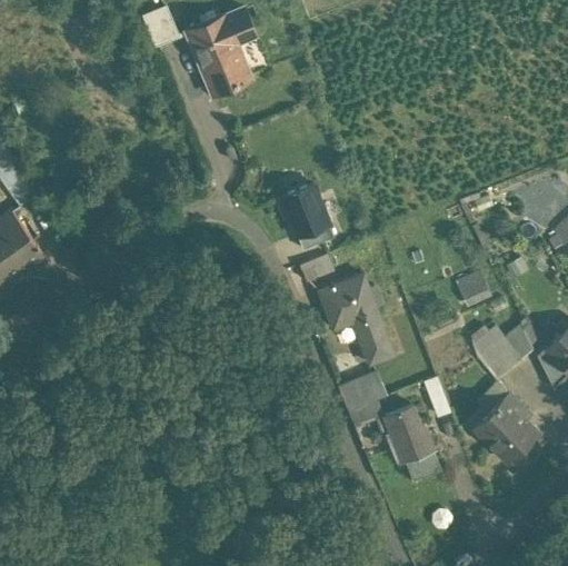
[(243,7),(186,31),(211,92),(233,83),(235,85),(240,82),(239,80),(250,76),(235,39),(253,31),(243,7)]
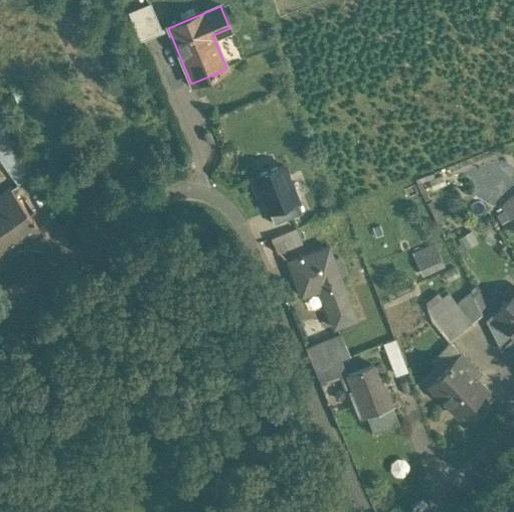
[(150,7),(131,15),(142,41),(161,33),(150,7)]
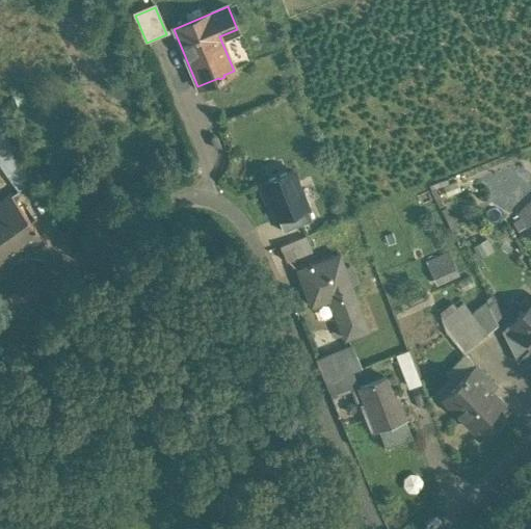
[(20,158),(5,168),(22,191),(33,182),(20,158)]
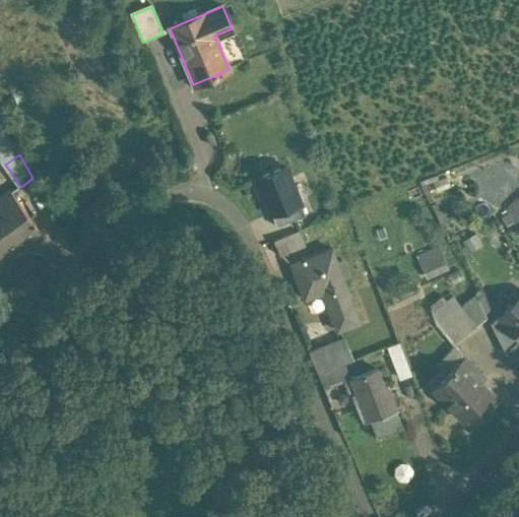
[(302,204),(286,169),(257,181),(271,216),(302,204)]
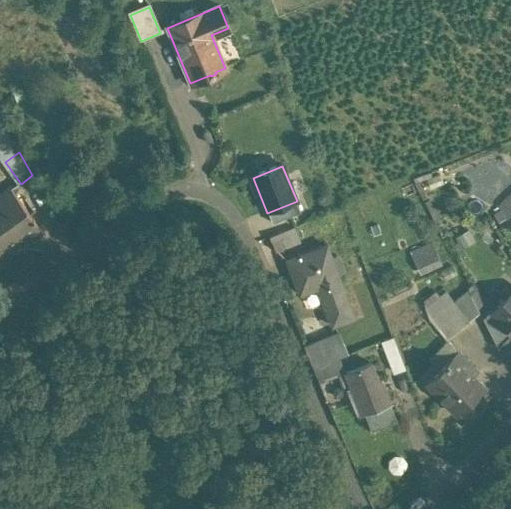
[(32,218),(11,189),(0,197),(0,206),(4,213),(0,215),(0,260),(41,231),(34,221),(35,221),(33,218),(32,218)]
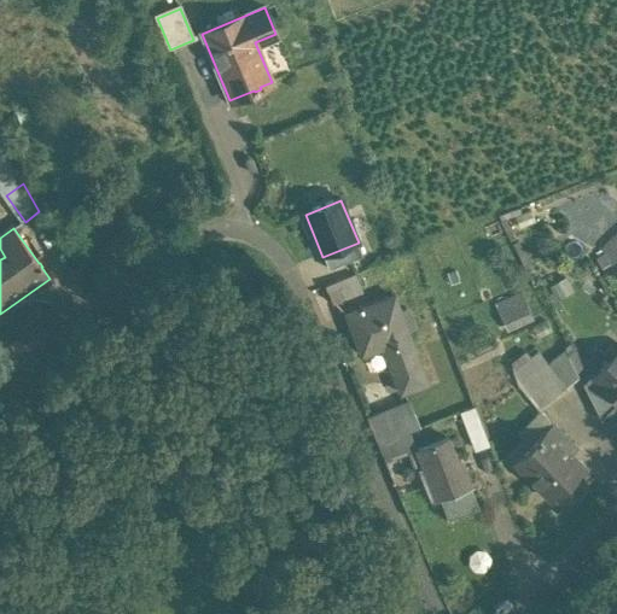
[(616,246),(606,256),(613,268),(616,272),(616,246)]
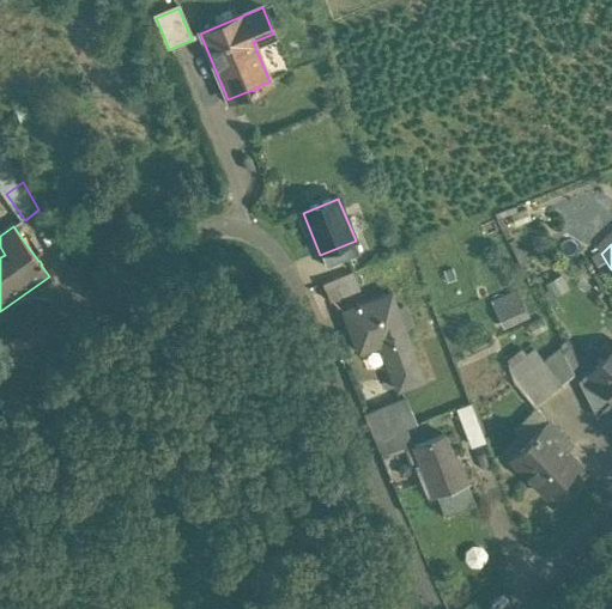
[(352,274),(323,285),(331,303),(359,292),(352,274)]
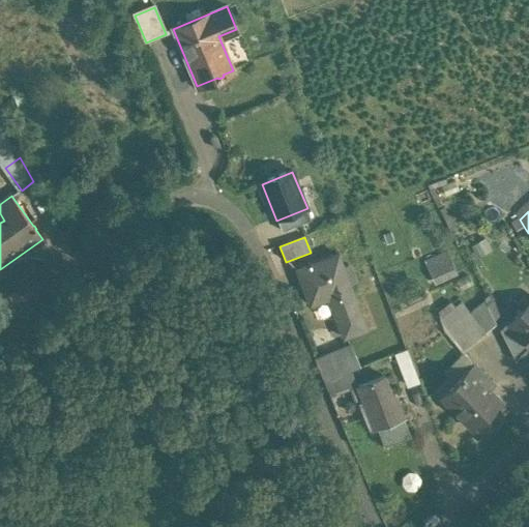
[(448,250),(425,261),(439,285),(461,273),(448,250)]
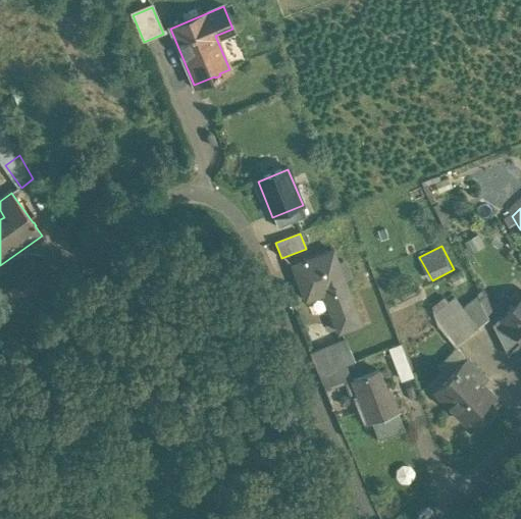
[(333,252),(307,262),(306,260),(304,261),(305,263),(293,267),(306,302),(324,295),(339,333),(361,325),(345,281),(350,279),(344,262),(339,264),(333,252)]
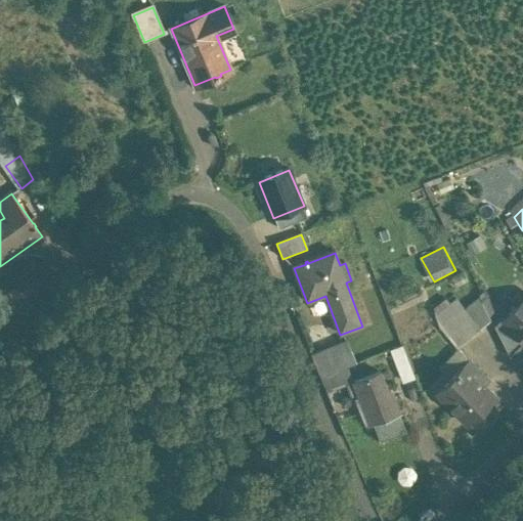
[(522,300),(506,318),(503,320),(522,340),(522,300)]
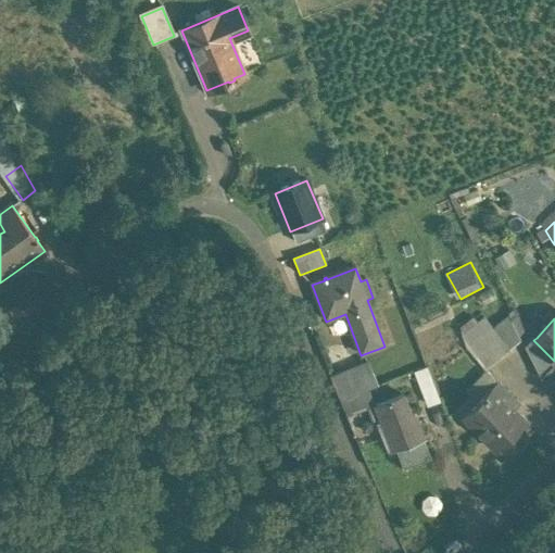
[(490,328),(466,349),(484,371),(509,350),(490,328)]
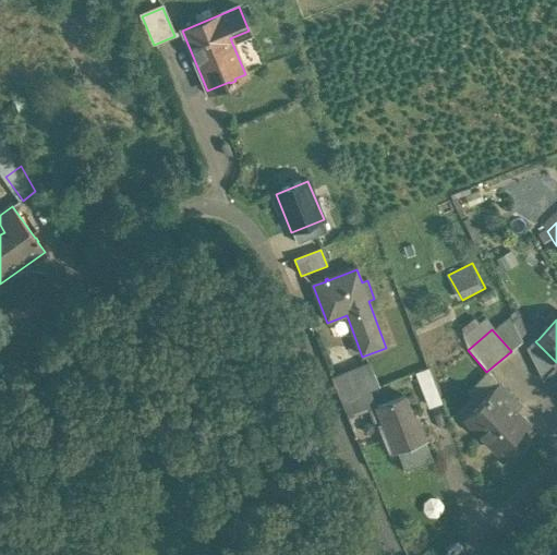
[(556,362),(535,341),(539,339),(535,336),(525,346),(543,381),(556,366),(556,362)]
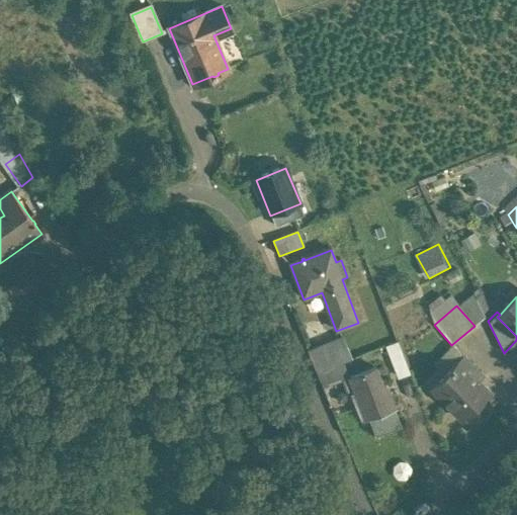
[(351,360),(342,338),(336,340),(339,345),(334,347),(341,364),(351,360)]
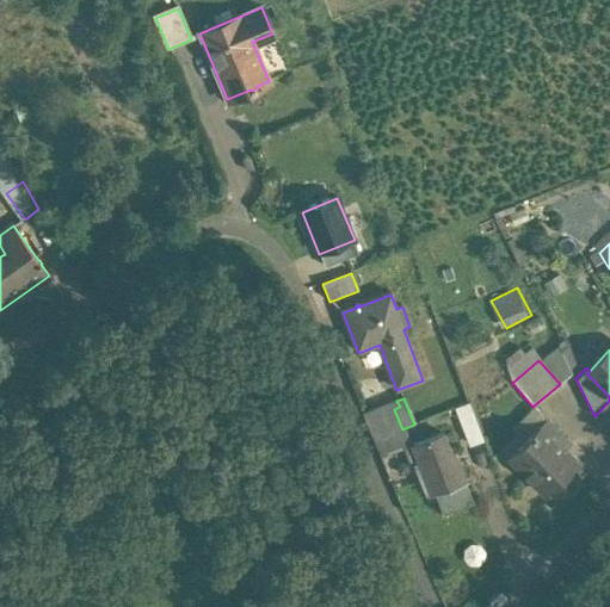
[(467,445),(486,440),(475,402),(457,407),(467,445)]
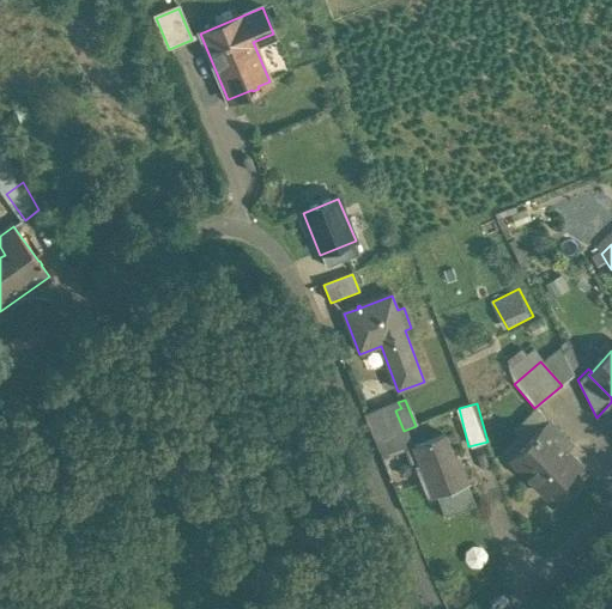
[(546,421),(508,460),(546,497),(580,463),(565,450),(570,445),(546,421)]
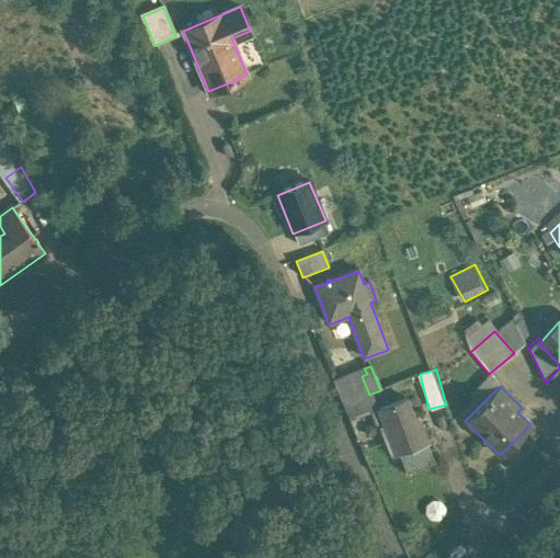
[(408,399),(378,410),(390,440),(398,436),(403,452),(400,454),(407,473),(434,463),(427,443),(429,442),(422,425),(419,428),(408,399)]
